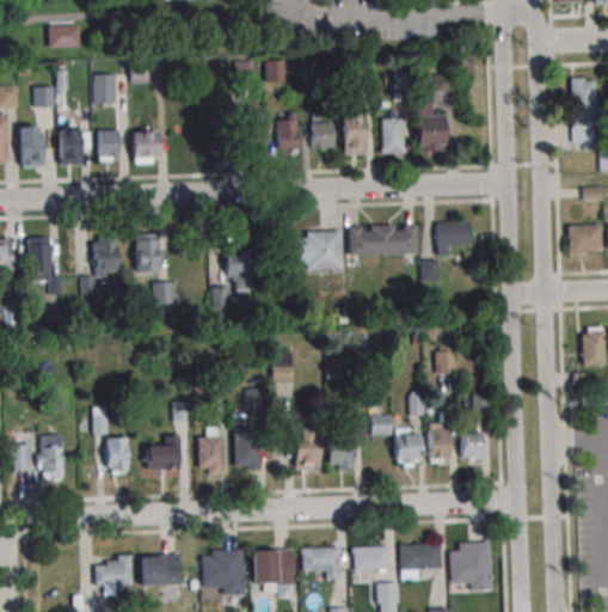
[(50,47),(49,26),(55,26),(80,25),(81,46),(50,47)]
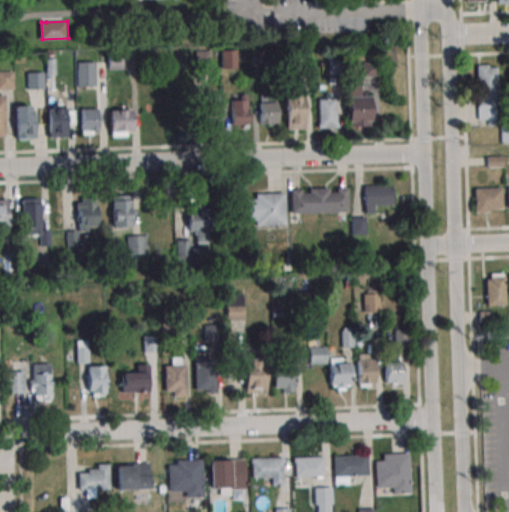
[(238,50),(222,50),(222,67),(238,67),(238,50)]
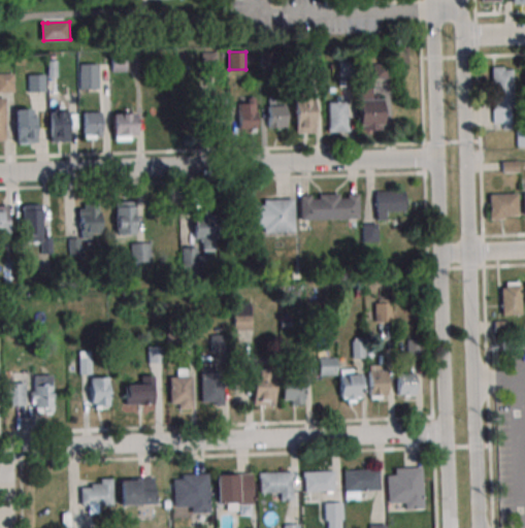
[(273,65),(272,52),(262,52),(263,66),(273,65)]
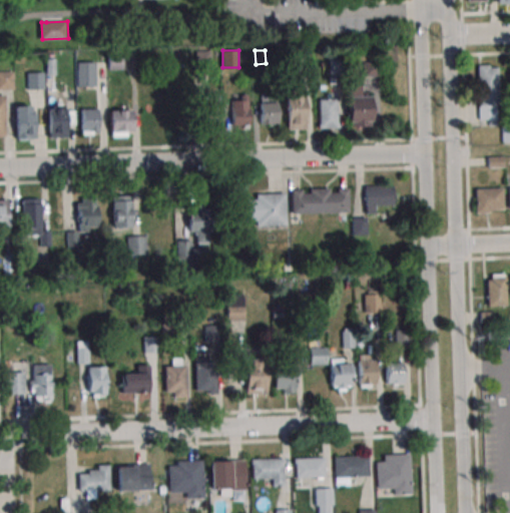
[(213,68),(213,51),(197,51),(198,69),(213,68)]
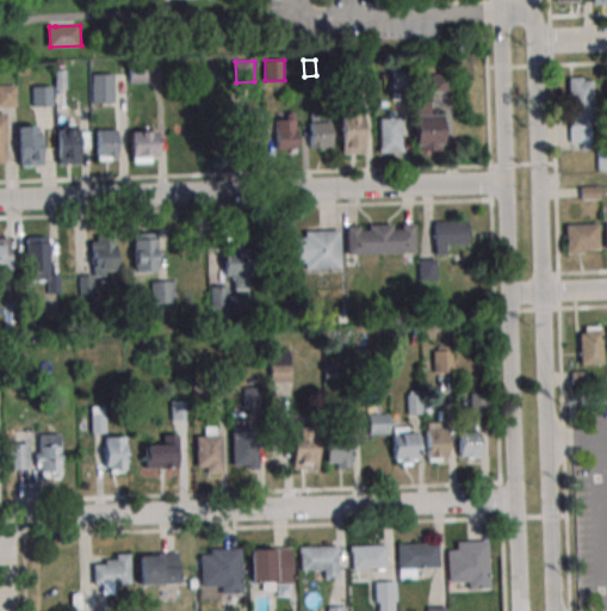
[(148,82),(148,63),(131,63),(131,82),(148,82)]
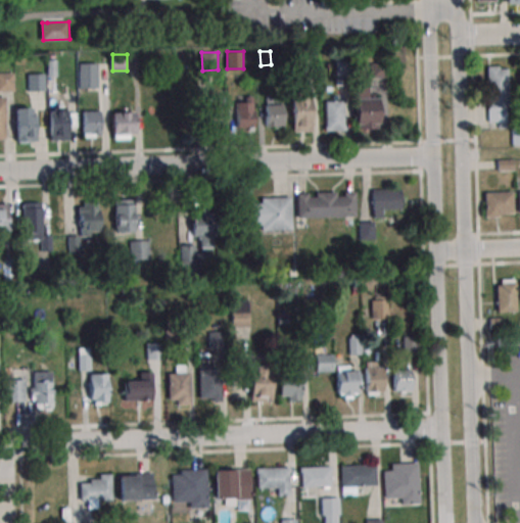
[(352,76),(351,58),(336,59),(337,77),(352,76)]
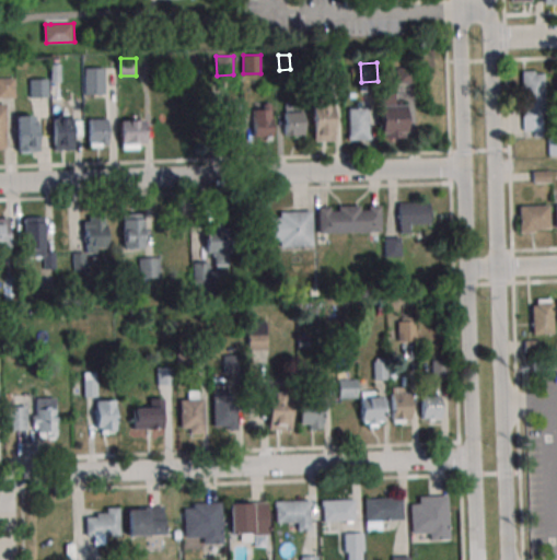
[(62,81),(61,63),(51,63),(53,82),(62,81)]
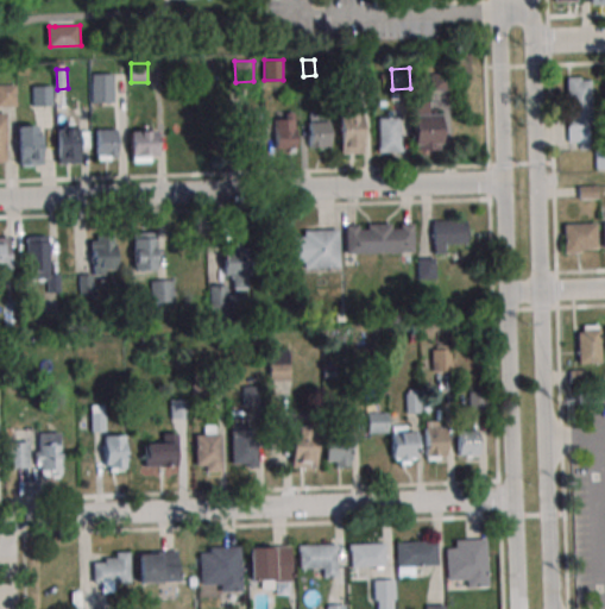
[(95,101),(117,101),(117,73),(95,73),(95,101)]
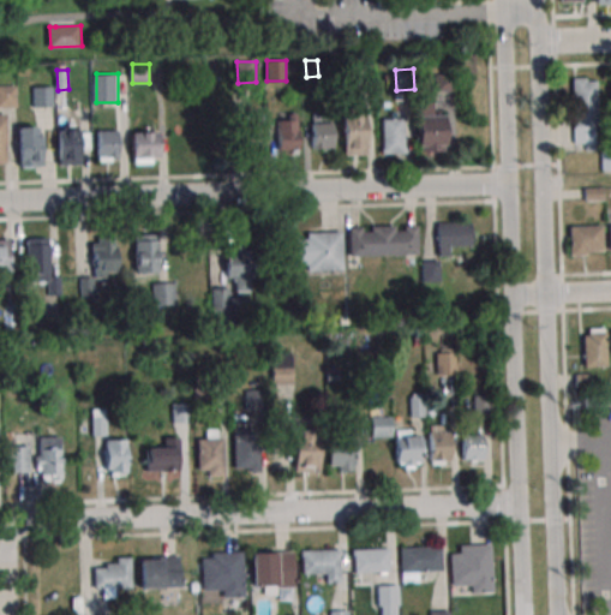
[(437,90),(455,90),(455,73),(437,73),(437,90)]
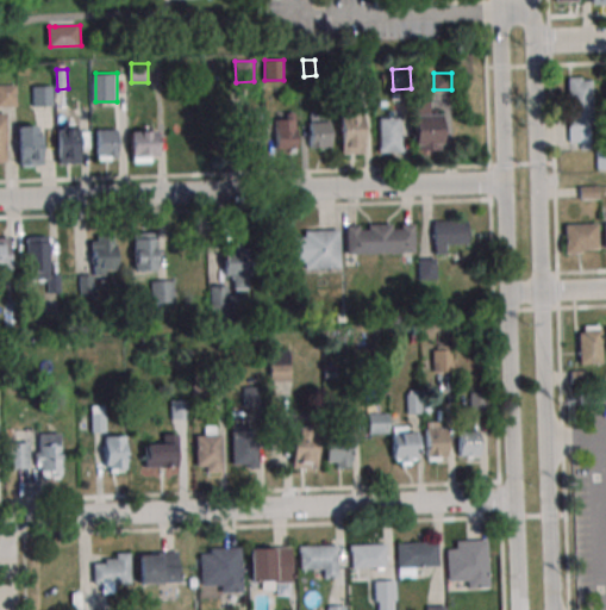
[(593,80),(594,124),(592,124),(593,143),(570,143),(569,76),(583,76),(583,80),(593,80)]
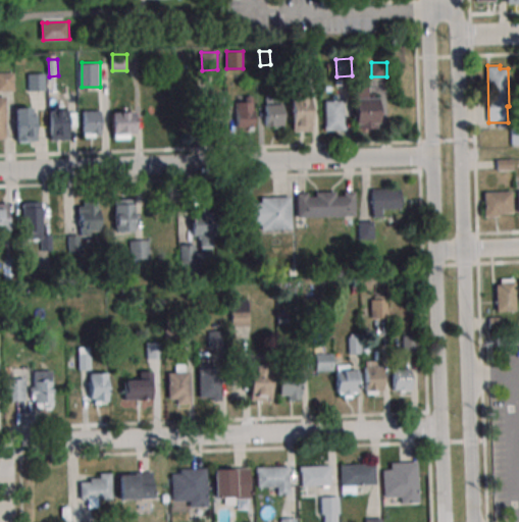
[(0,91),(16,91),(16,72),(0,72),(0,91)]
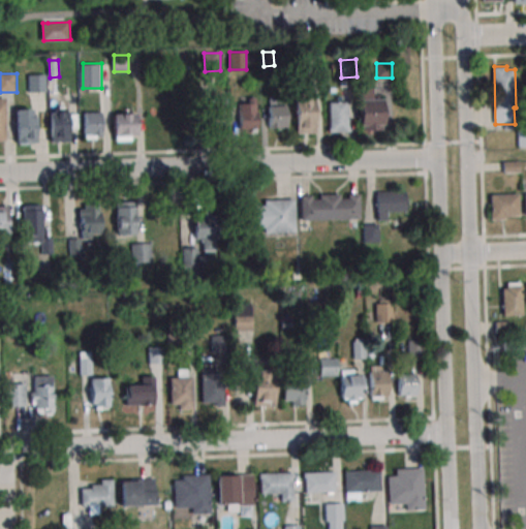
[(30,91),(48,91),(48,74),(30,74),(30,91)]
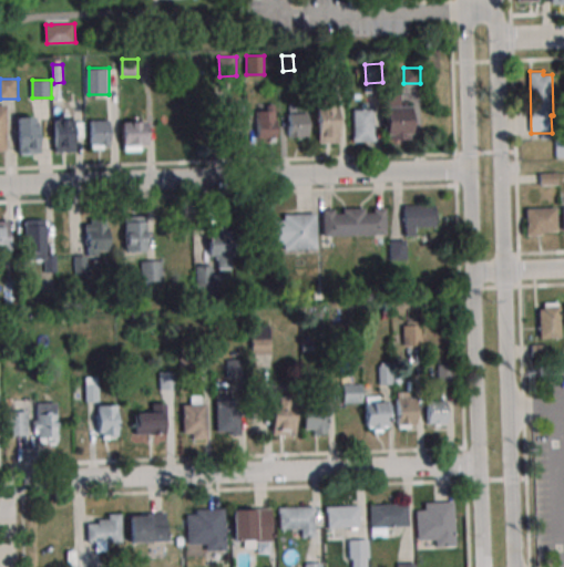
[(318,99),(319,143),(339,143),(338,106),(334,106),(334,99),(318,99)]
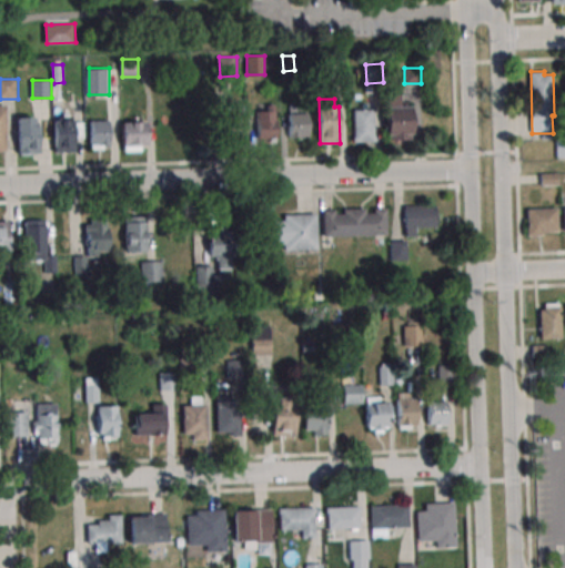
[(412,105),(413,133),(412,133),(412,142),(390,143),(390,134),(386,134),(385,107),(412,105)]
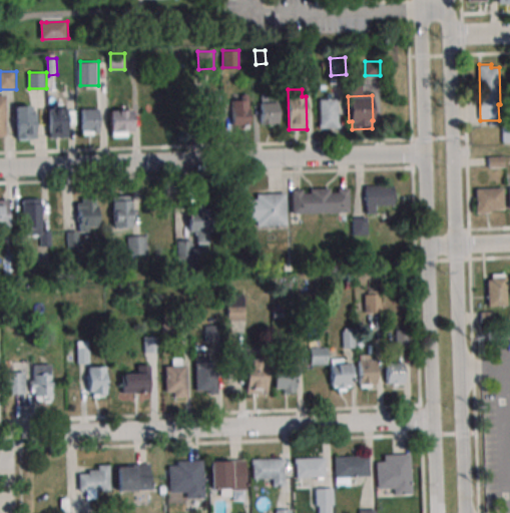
[(320,99),(321,124),(320,124),(320,128),(340,127),(340,122),(339,122),(338,98),(320,99)]
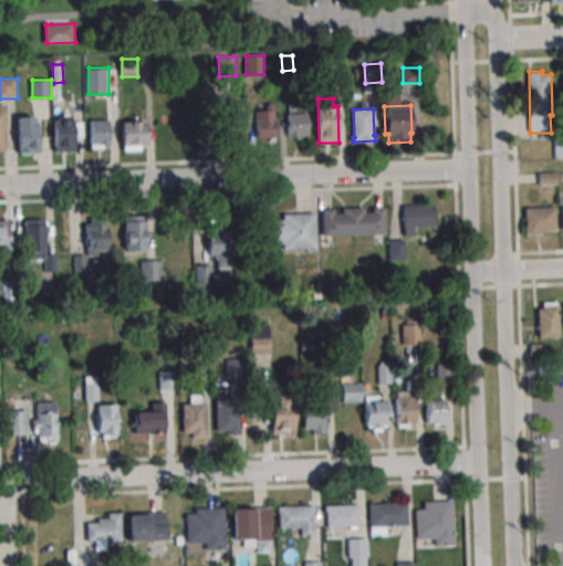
[(247,147),(225,148),(223,112),(246,111),(247,147)]
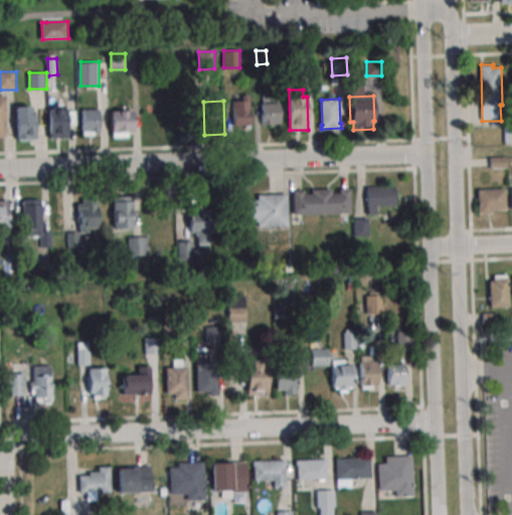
[(233,102),(235,129),(252,128),(251,101),(233,102)]
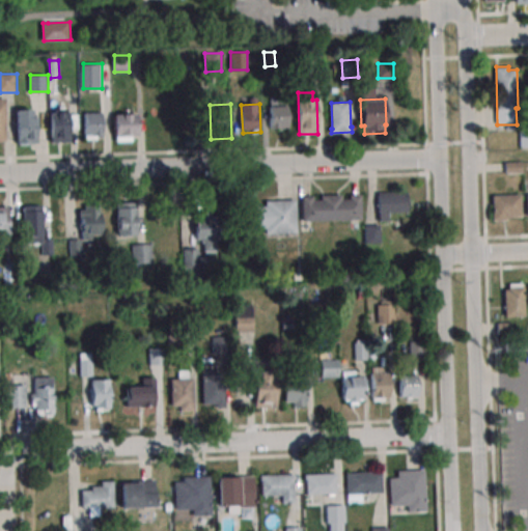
[(289,106),(289,126),(284,126),(284,128),(272,128),(271,107),(289,106)]
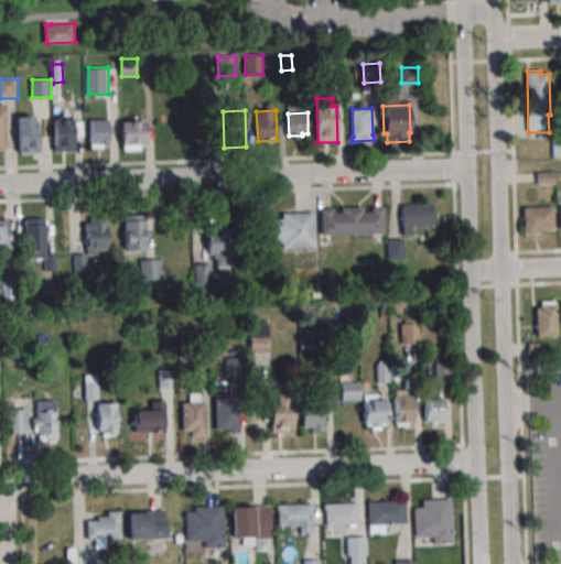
[(18,116),(19,152),(40,152),(40,123),(35,123),(35,115),(18,116)]
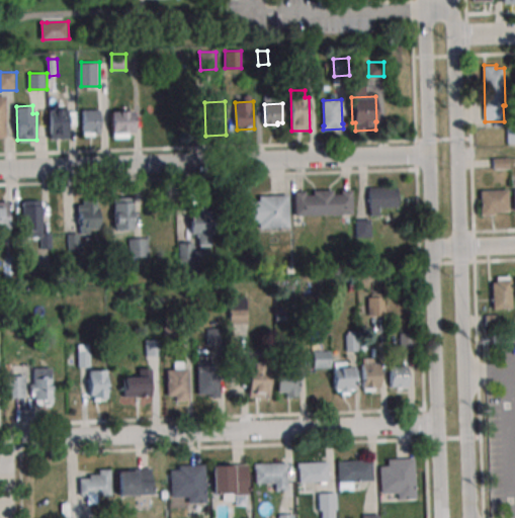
[(69,138),(52,139),(51,110),(56,109),(56,105),(69,105),(69,138)]
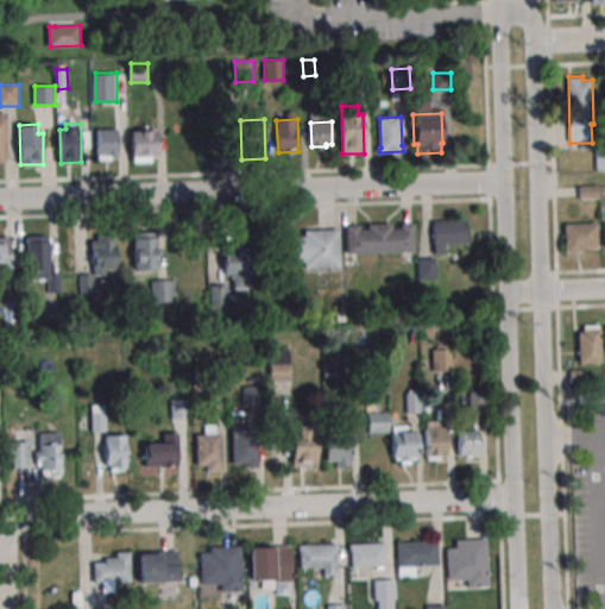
[(158,129),(159,155),(151,155),(152,162),(132,163),(131,130),(158,129)]
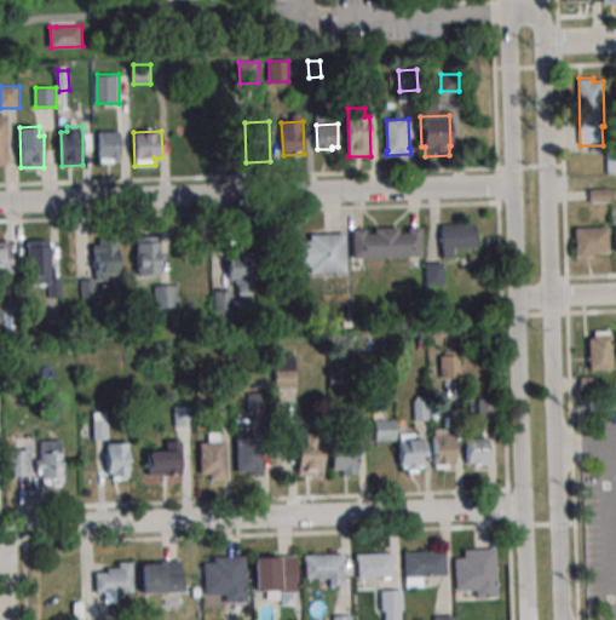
[(99,132),(101,158),(108,158),(108,159),(121,159),(121,132),(99,132)]
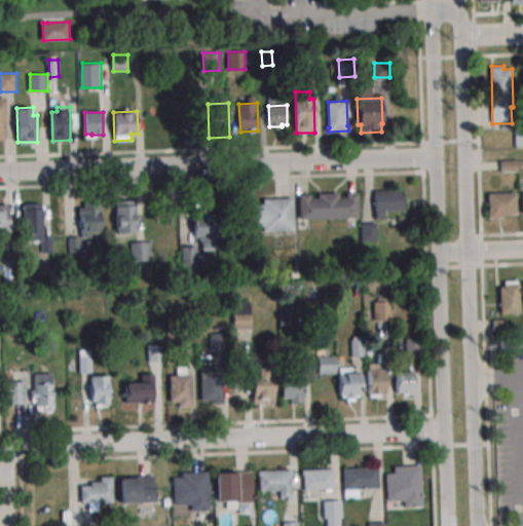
[(518,160),(518,171),(502,171),(502,160),(518,160)]
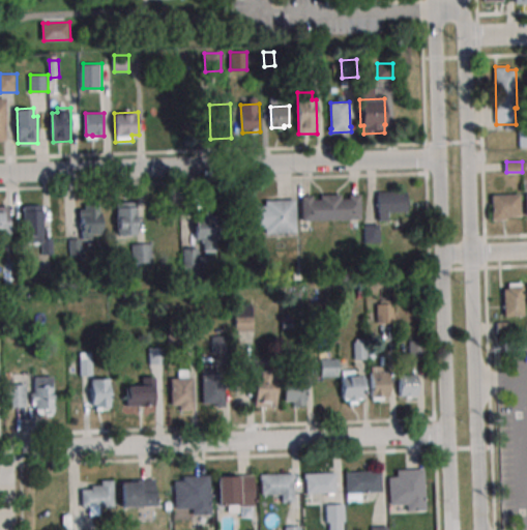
[(408,190),(409,211),(388,212),(388,222),(380,222),(379,192),(408,190)]
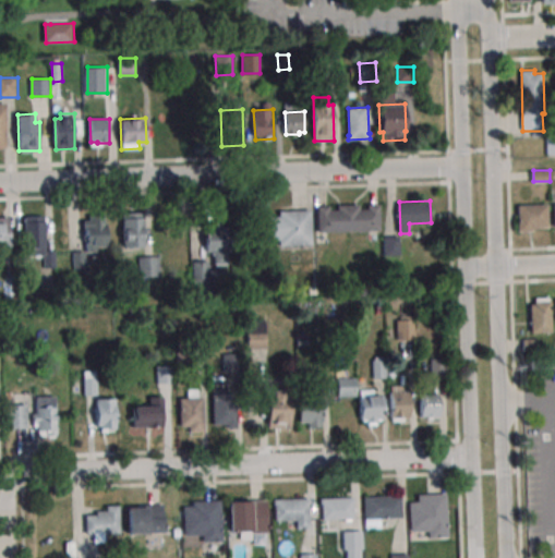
[(382,204),(383,230),(320,232),(318,206),(330,206),(330,210),(339,210),(339,206),(361,205),(361,209),(369,208),(369,204),(382,204)]
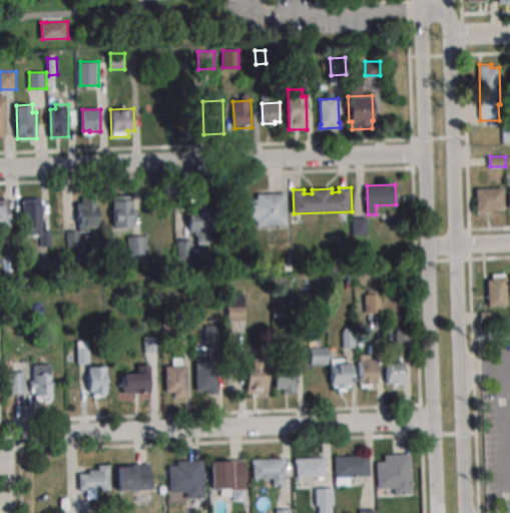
[(477,189),(477,213),(492,213),(492,209),(504,209),(504,188),(477,189)]
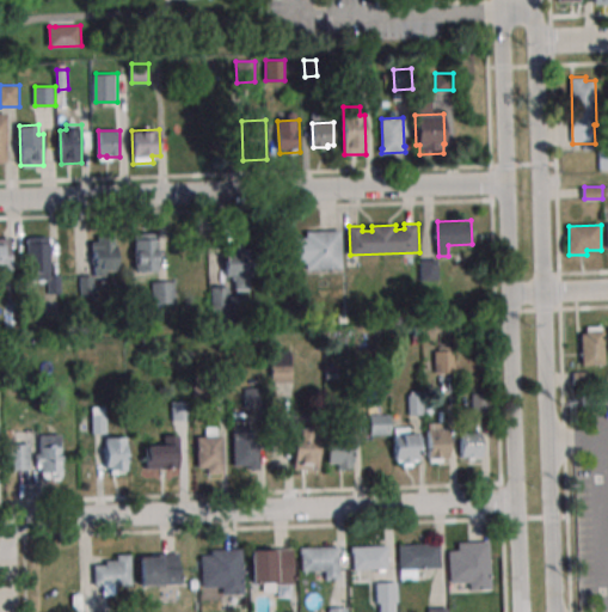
[(342,231),(343,268),(308,269),(308,264),(288,264),(288,238),(307,238),(307,231),(342,231)]
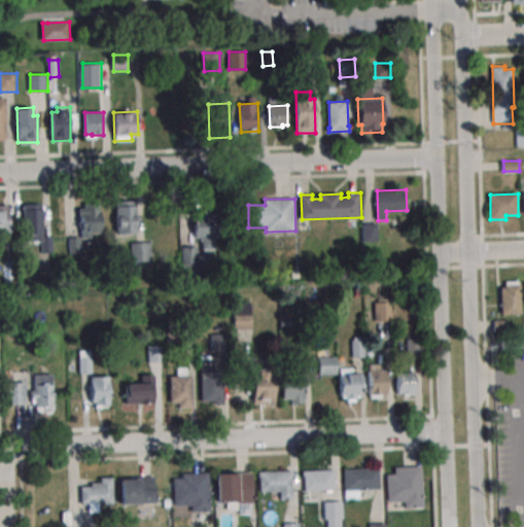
[(136,201),(137,233),(117,234),(117,201),(136,201)]
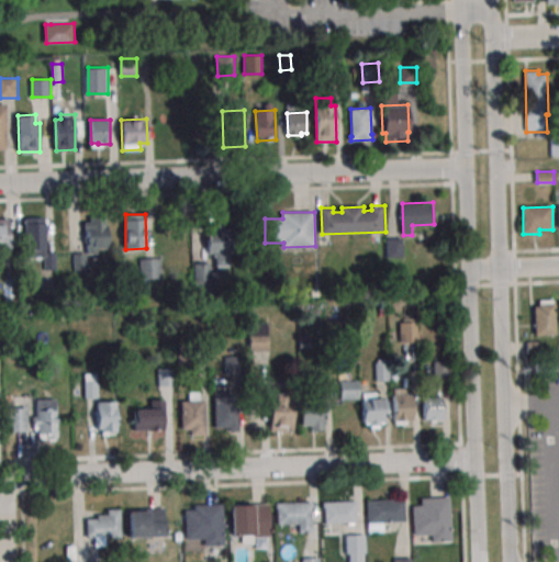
[(105,216),(107,225),(109,225),(110,248),(99,248),(99,254),(88,255),(87,231),(85,231),(85,222),(91,222),(91,217),(105,216)]
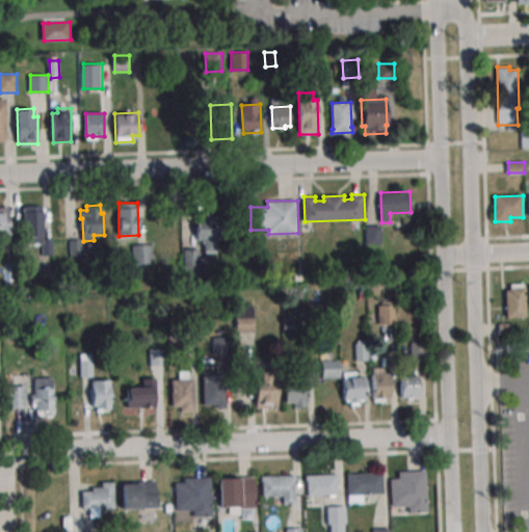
[(43,206),(44,239),(54,239),(55,256),(43,256),(43,243),(25,244),(24,207),(43,206)]
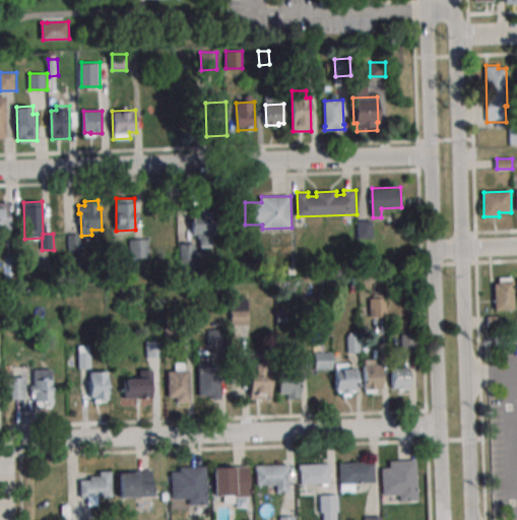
[(0,202),(9,202),(10,240),(0,240),(0,202)]
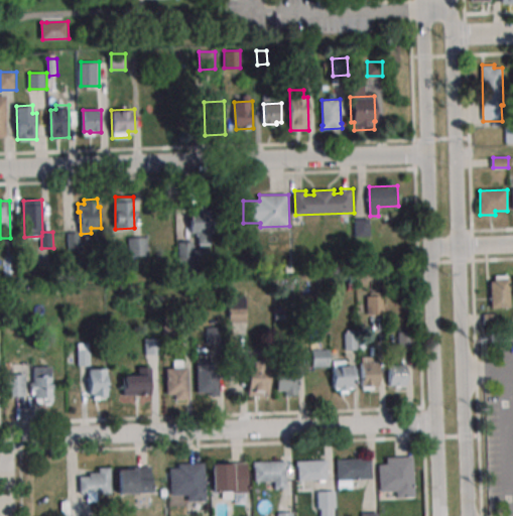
[(215,212),(216,232),(212,232),(212,243),(202,244),(202,230),(195,230),(194,214),(202,214),(202,207),(208,207),(208,212),(215,212)]
